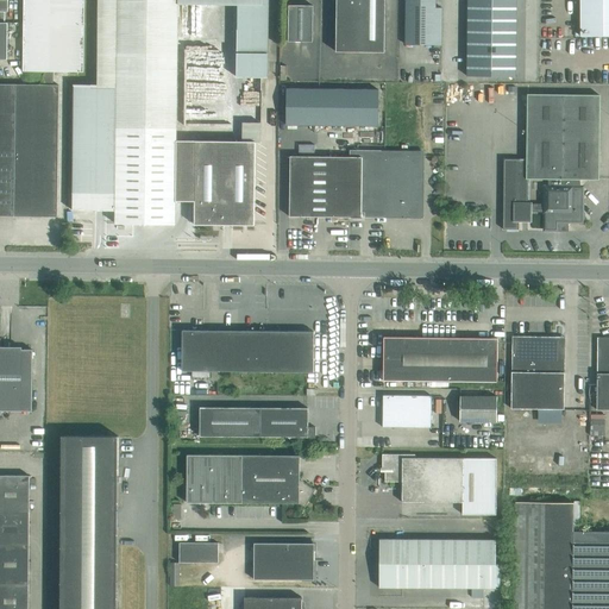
[(83,71),(83,0),(24,0),(23,71),(44,71),(44,85),(0,83),(0,215),(57,217),(58,85),(54,85),(54,71),(83,71)]
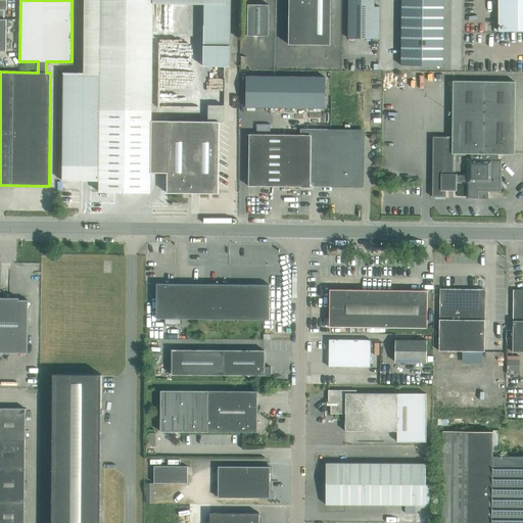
[(151,121),(152,4),(204,4),(203,66),(230,66),(230,0),(88,0),(87,73),(62,73),(61,181),(99,181),(99,192),(150,192),(150,173),(167,173),(167,193),(219,193),(220,122),(208,122),(151,121)]
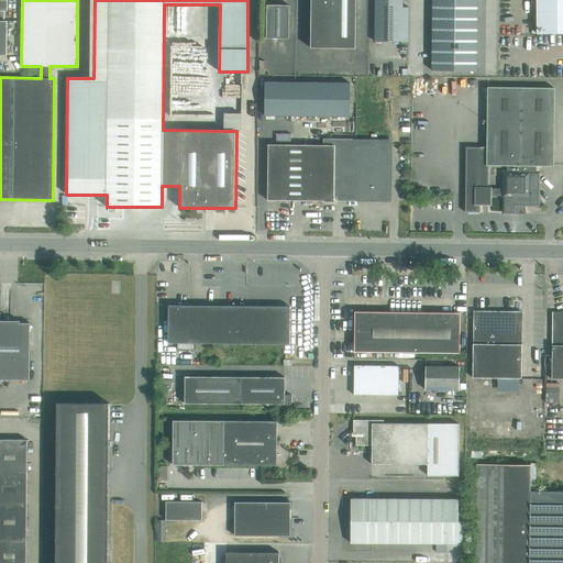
[(355,48),(355,0),(310,0),(310,47),(355,48)]
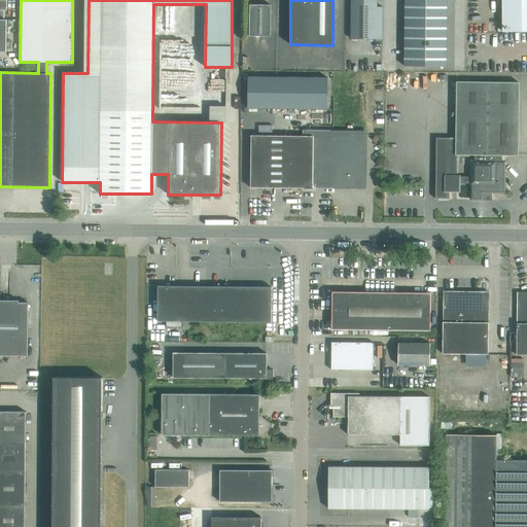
[(376,39),(376,0),(351,0),(351,38),(376,39)]
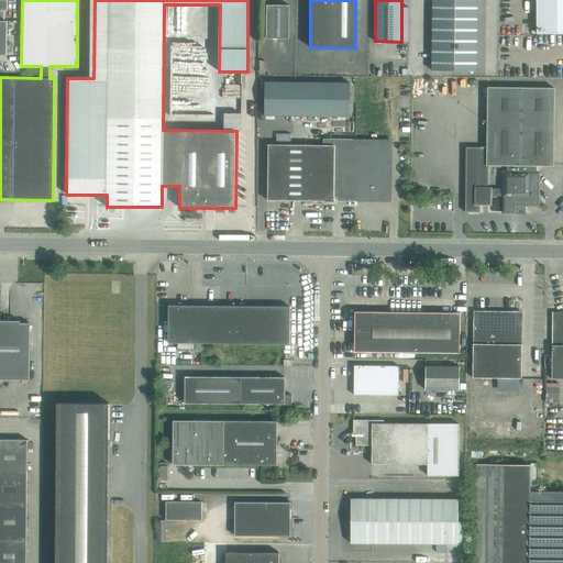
[(432,0),(432,70),(476,70),(477,0),(432,0)]
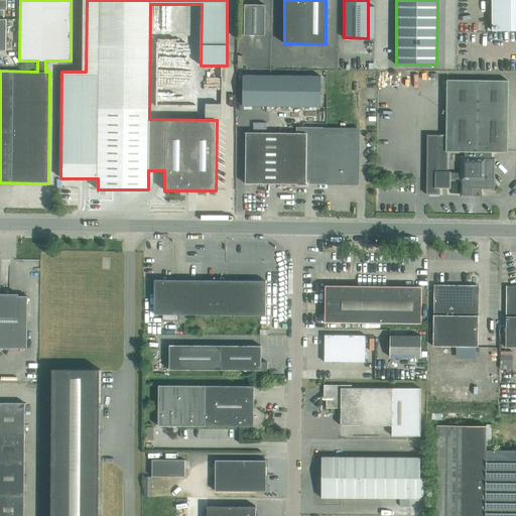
[(515,0),(492,0),(492,31),(515,30),(515,0)]
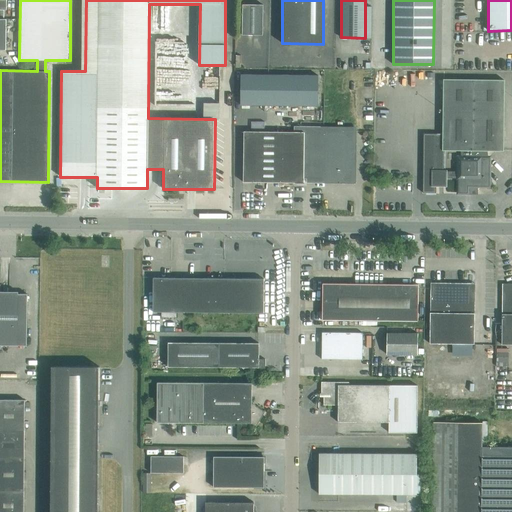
[(263,35),(263,5),(243,4),(242,35),(263,35)]
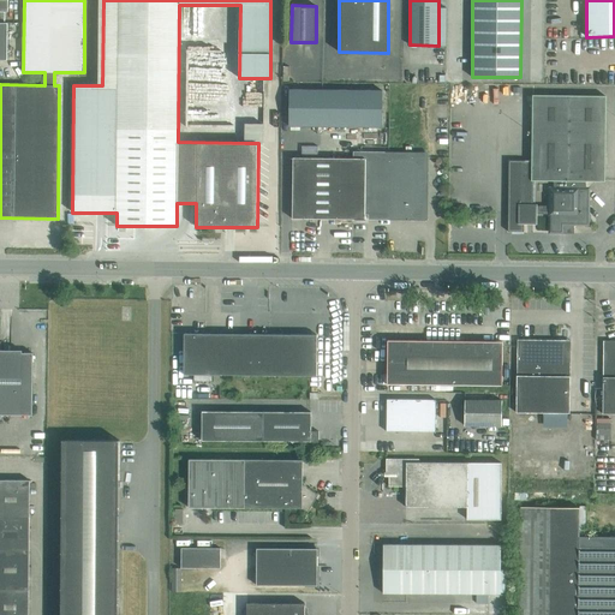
[(288,126),(382,127),(382,90),(290,89),(288,126)]
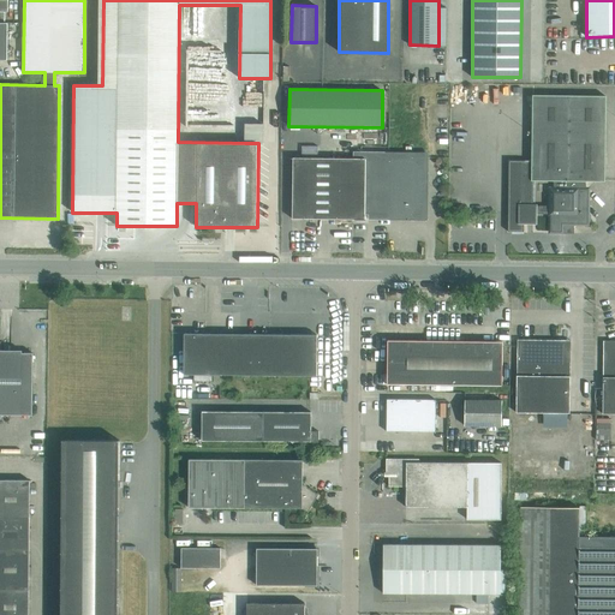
[(587,215),(587,189),(585,189),(585,181),(604,181),(605,96),(532,95),(532,160),(525,160),(508,160),(508,232),(524,232),(524,214),(550,214),(550,232),(565,232),(565,230),(569,230),(574,225),(574,224),(585,224),(585,226),(590,226),(591,215),(587,215)]
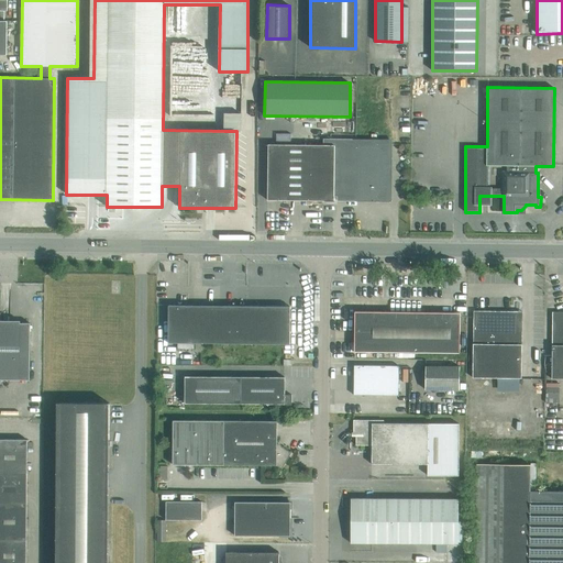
[(224,114),(224,131),(236,131),(240,131),(240,114),(224,114)]
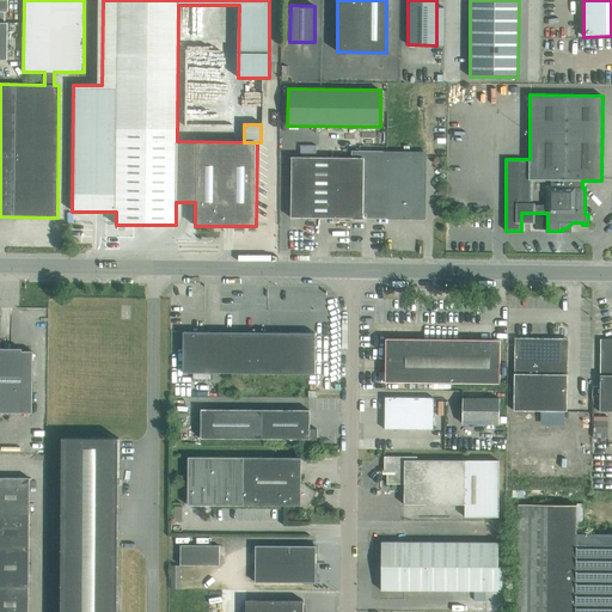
[(421,214),(421,157),(363,155),(363,151),(352,151),(352,158),(292,157),(291,218),(363,219),(363,214),(421,214)]
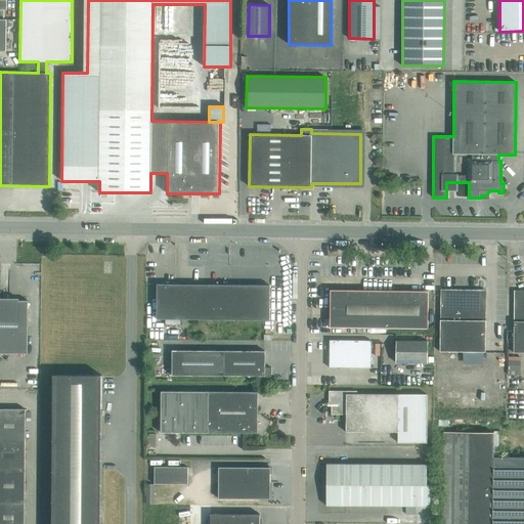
[(270,286),(157,285),(157,319),(270,320),(270,286)]
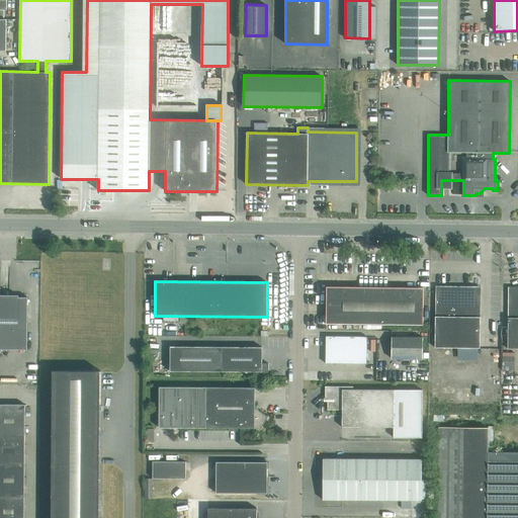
[(423,325),(423,288),(327,286),(326,324),(423,325)]
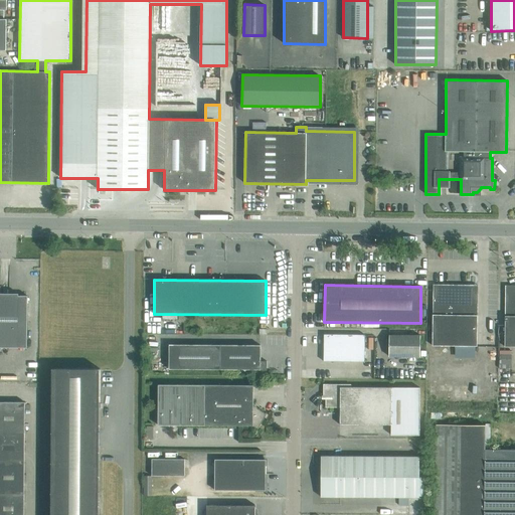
[(434,285),(433,345),(454,346),(454,358),(475,358),(475,346),(477,346),(478,296),(467,285),(434,285)]
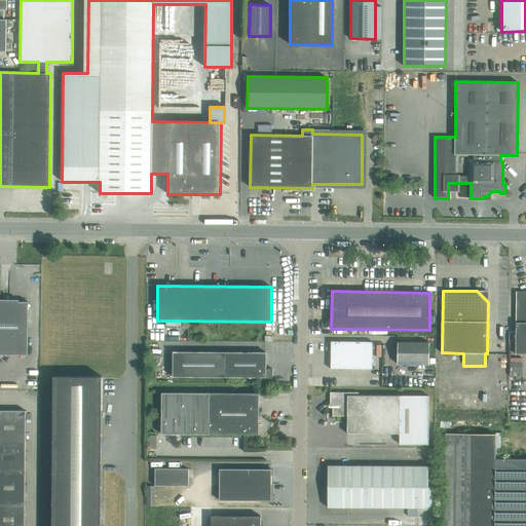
[(525,291),(516,292),(515,353),(525,353),(525,291)]
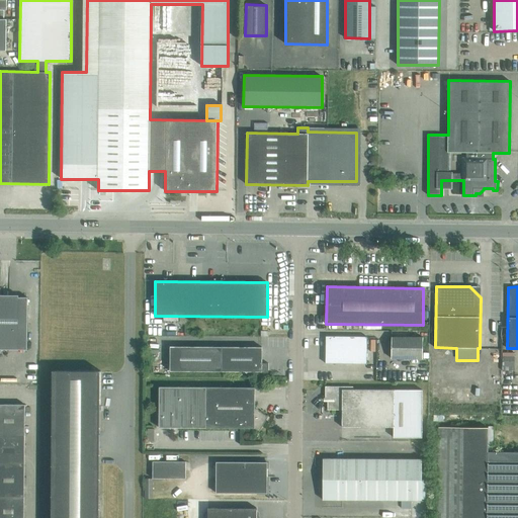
[(0,348),(26,349),(27,297),(0,296),(0,348)]
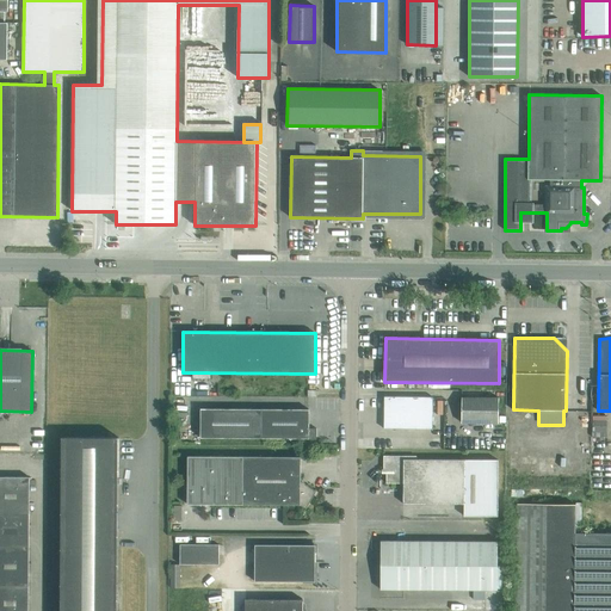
[(432,430),(433,397),(384,396),(383,429),(432,430)]
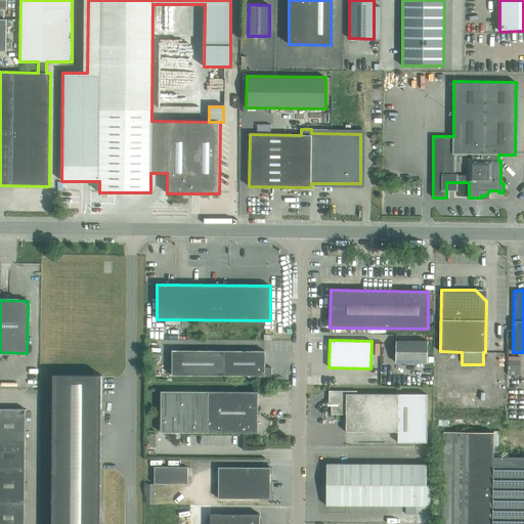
[(426,365),(426,345),(395,344),(395,364),(426,365)]
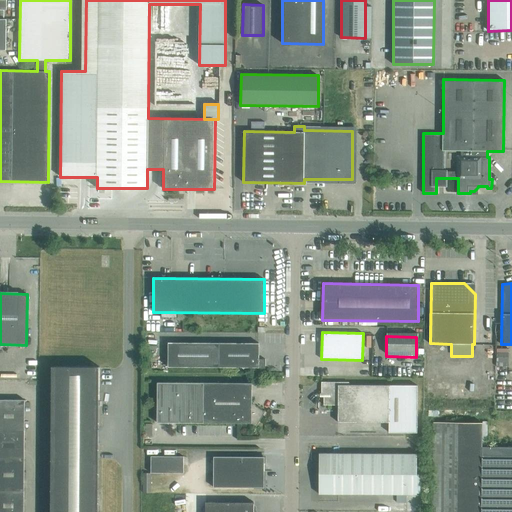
[(259,343),(220,343),(168,342),(168,366),(251,367),(251,368),(265,368),(265,359),(259,359),(259,343)]
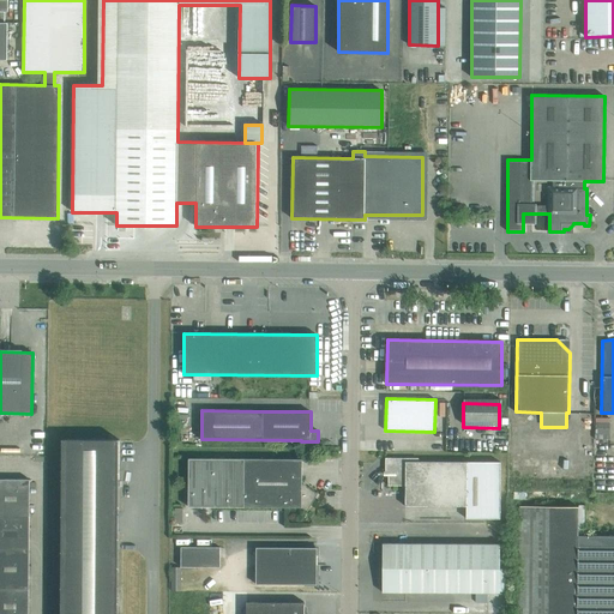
[(118,613),(119,439),(62,439),(60,613),(118,613)]
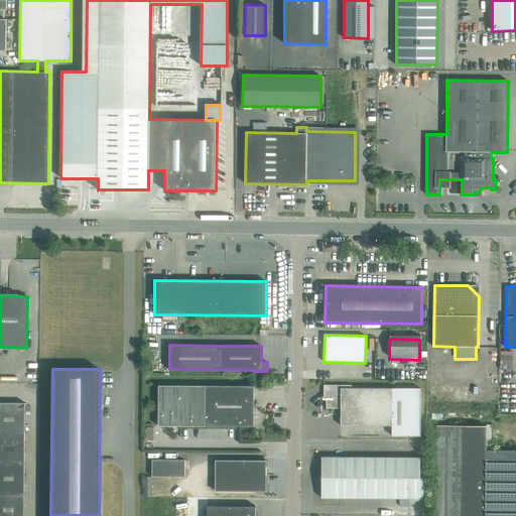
[(254,407),(254,386),(158,385),(158,426),(205,426),(253,426),(258,429),(267,414),(254,407)]
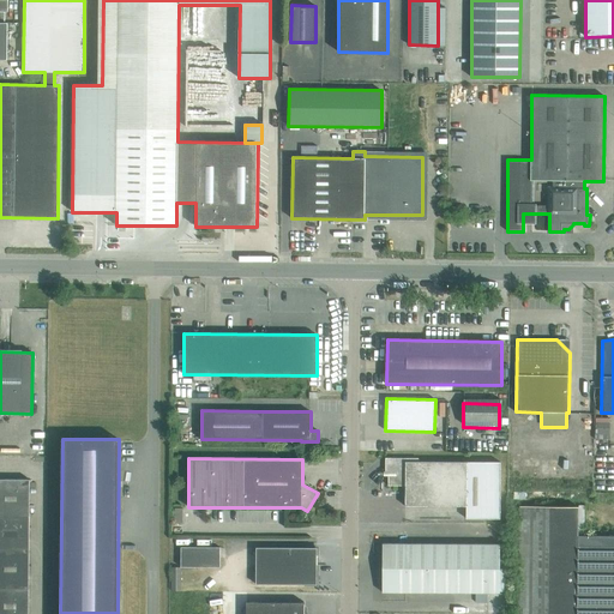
[(500,463),(467,462),(419,462),(419,458),(385,458),(385,471),(389,471),(389,486),(403,486),(403,485),(405,485),(405,506),(467,506),(467,522),(500,522),(500,463)]
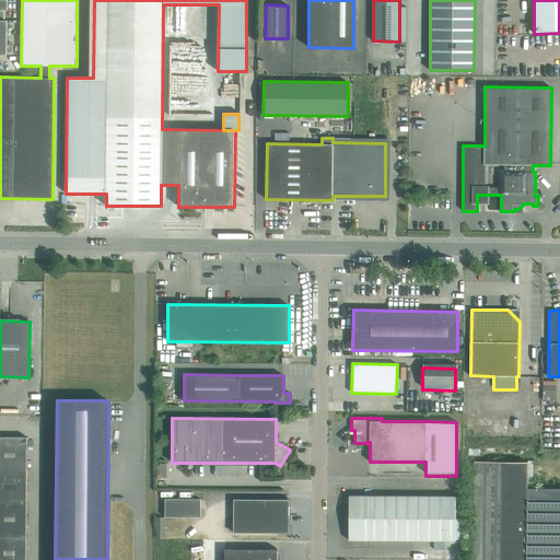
[(0,470),(26,470),(27,438),(0,436),(0,470)]
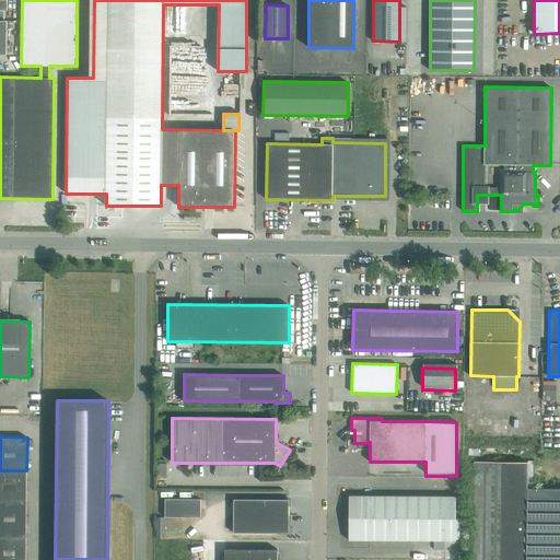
[(559,559),(559,489),(526,489),(527,463),(474,463),(471,559),(559,559)]
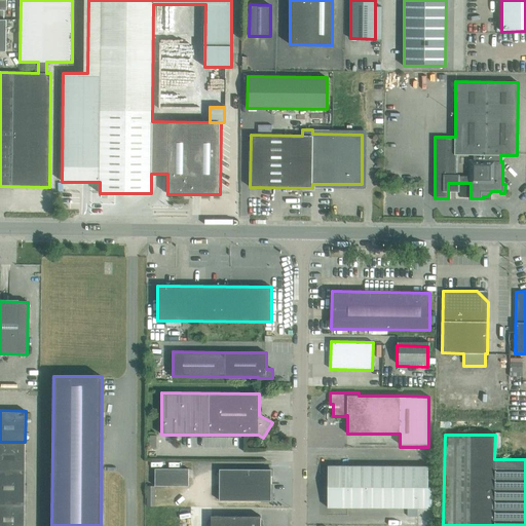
[(0,473),(25,473),(25,442),(0,442),(0,473)]
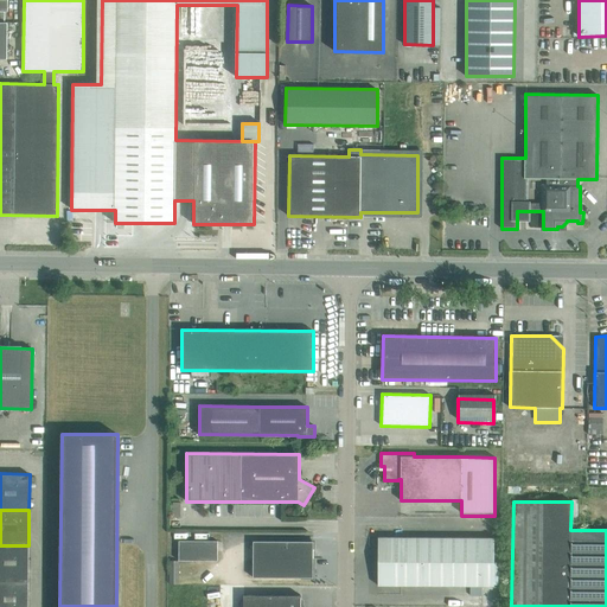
[(402,550),(402,537),(378,537),(378,550),(402,550)]
